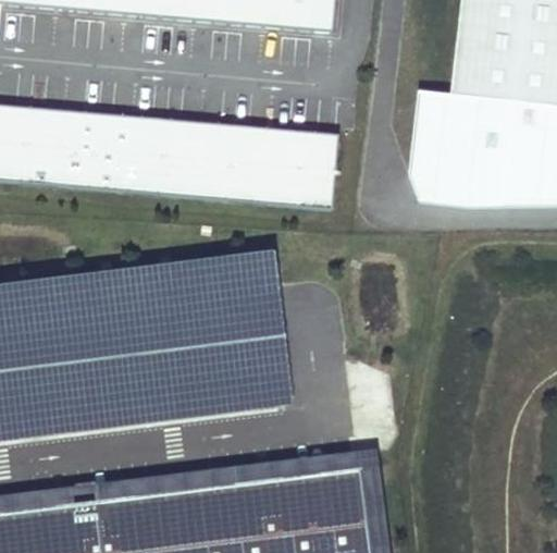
[(0,0),(0,1),(332,31),(334,0),(0,0)]
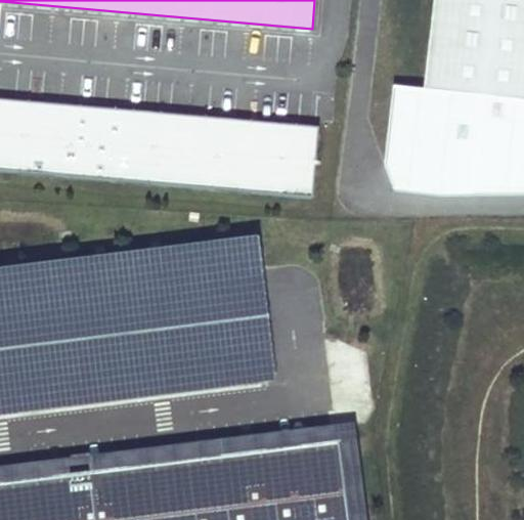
[(433,0),(423,88),(393,85),(384,163),(394,187),(440,192),(523,190),(523,0),(433,0)]
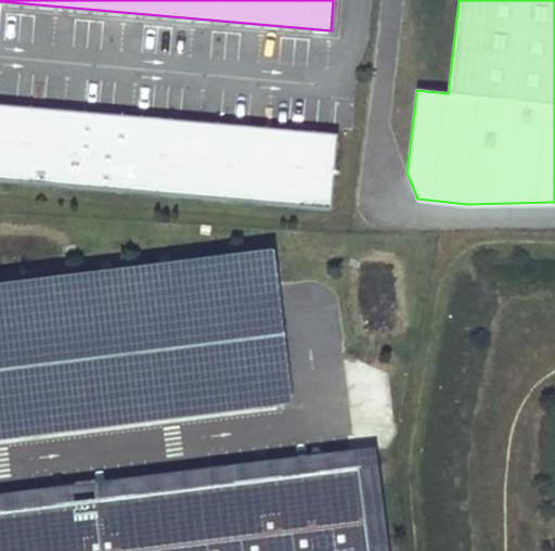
[(336,132),(0,103),(0,178),(330,207),(336,132)]
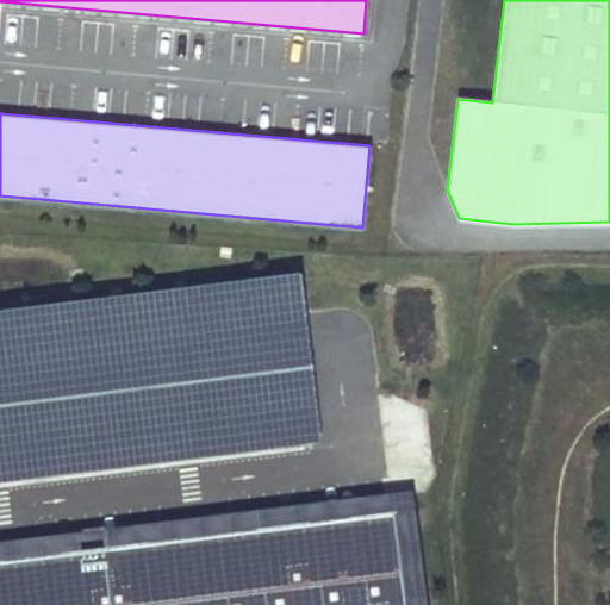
[(297,274),(260,279),(0,310),(0,482),(319,443),(297,274)]
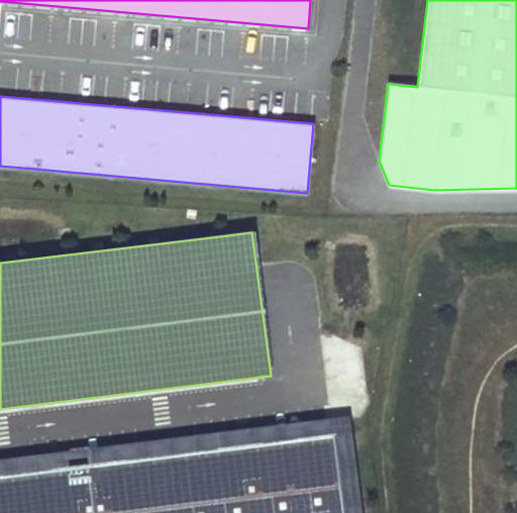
[(337,385),(365,380),(363,368),(335,372),(337,385)]
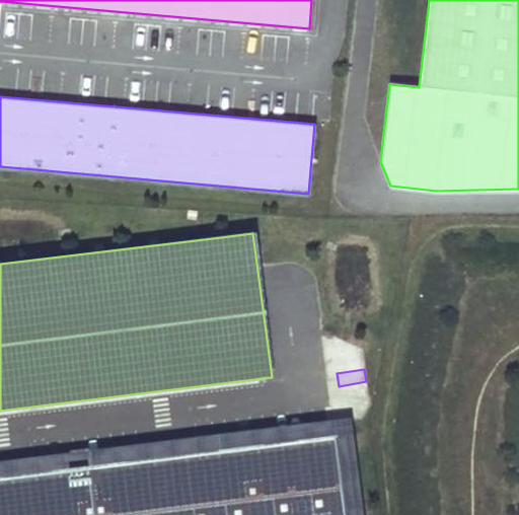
[(361,514),(350,417),(0,459),(0,514),(361,514)]
